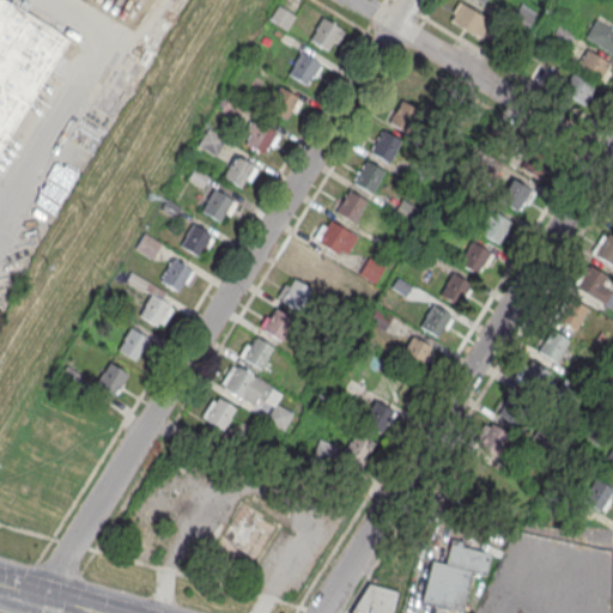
[(0,0),(0,146),(67,40),(1,0),(0,0)]
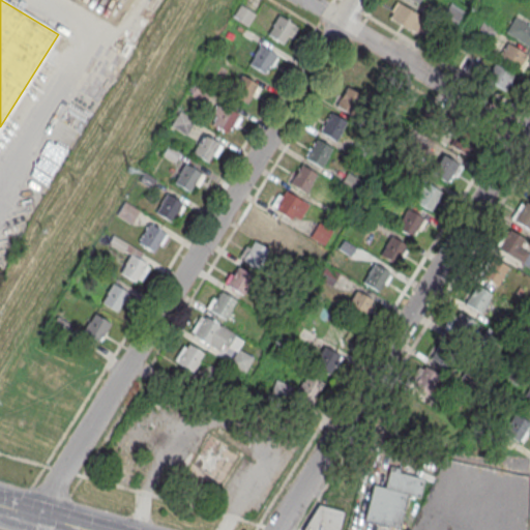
[(431,19),(395,3),(388,20),(423,35),(431,19)]
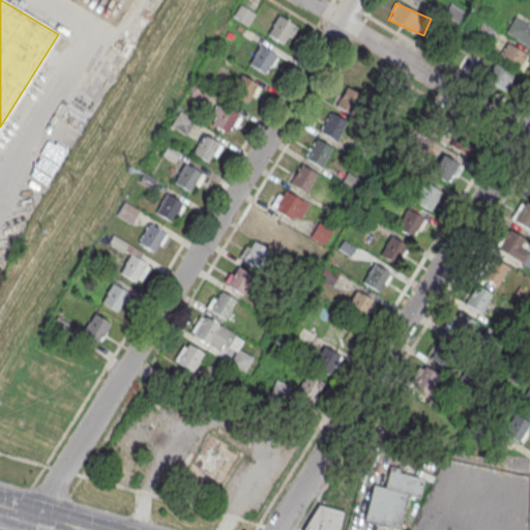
[(232,17),(247,26),(256,12),(240,4),(232,17)]
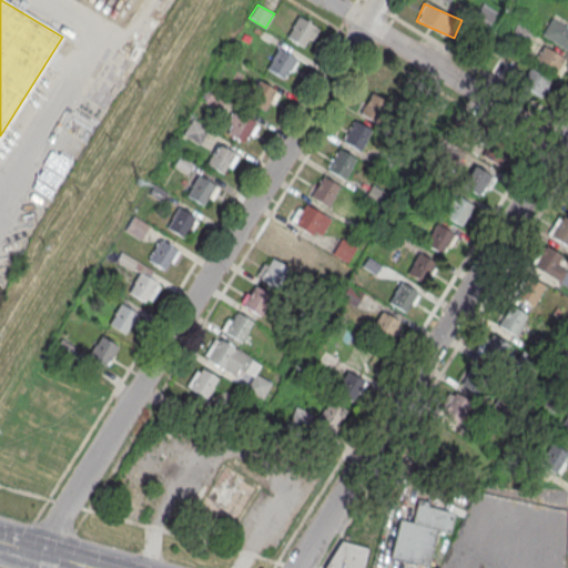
[(318,27),(297,14),(285,37),(306,49),(318,27)]
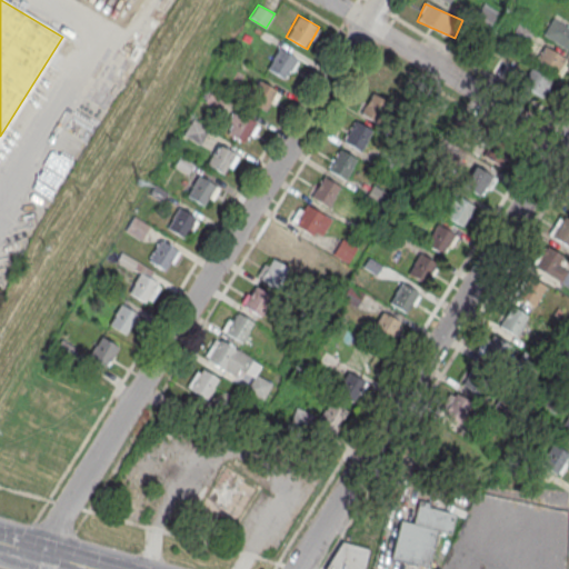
[(541,35),(568,49),(568,27),(551,17),(541,35)]
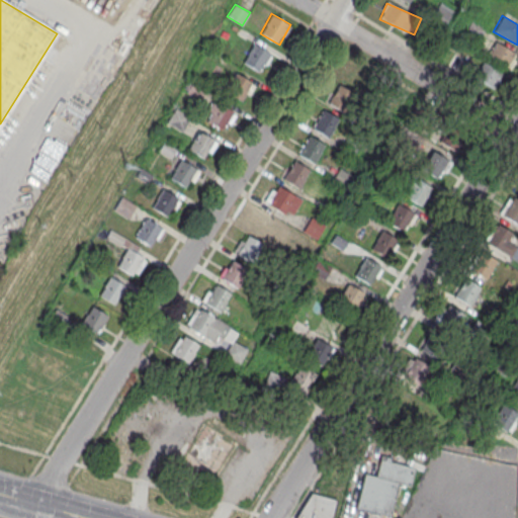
[(517,55),(496,41),(487,57),(508,70),(517,55)]
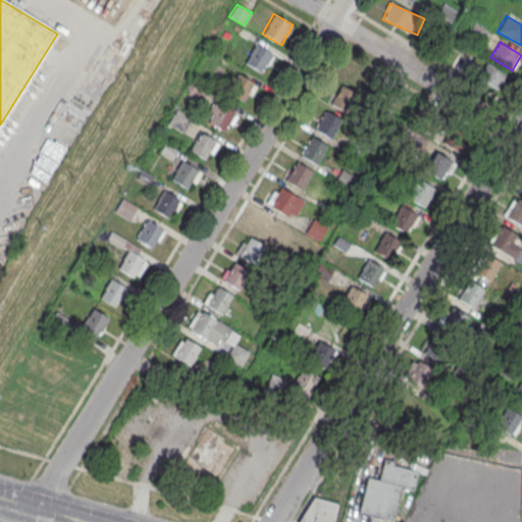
[(262,73),(274,55),(256,44),(245,62),(262,73)]
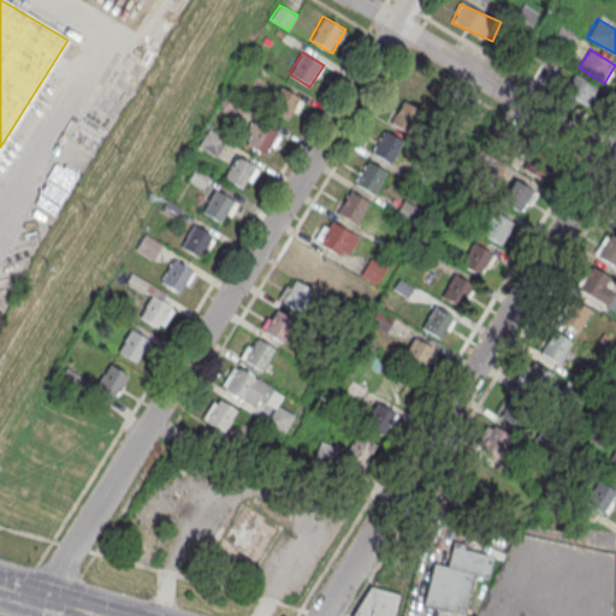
[(587,107),(598,87),(574,72),(563,93),(587,107)]
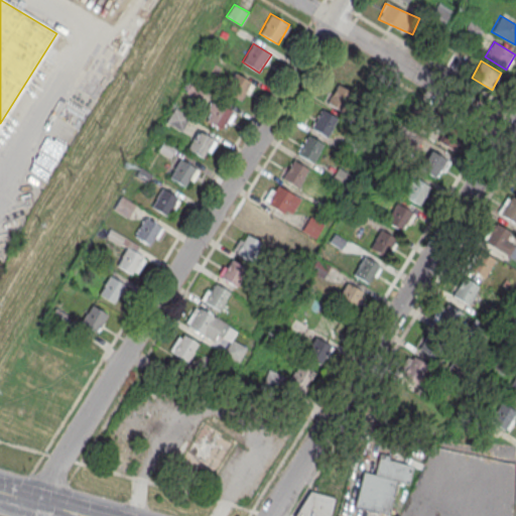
[(222,91),(242,102),(253,83),(233,71),(222,91)]
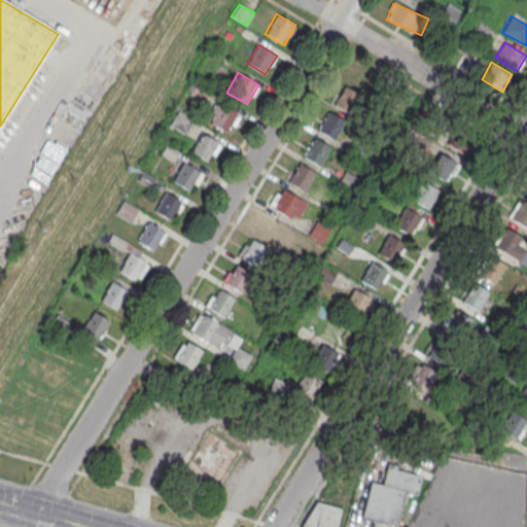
[(358,94),(343,86),(334,105),(349,112),(358,94)]
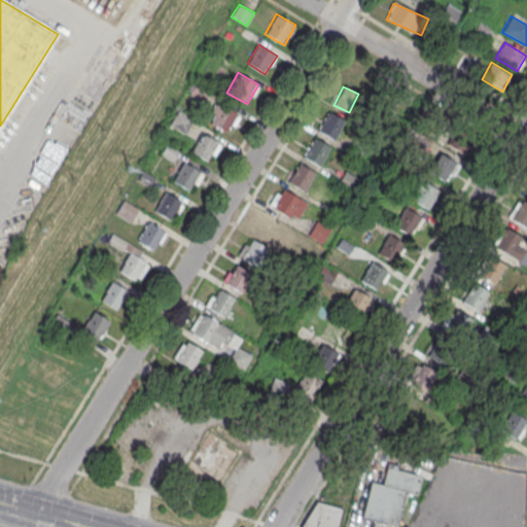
[(207,119),(225,134),(239,116),(221,102),(207,119)]
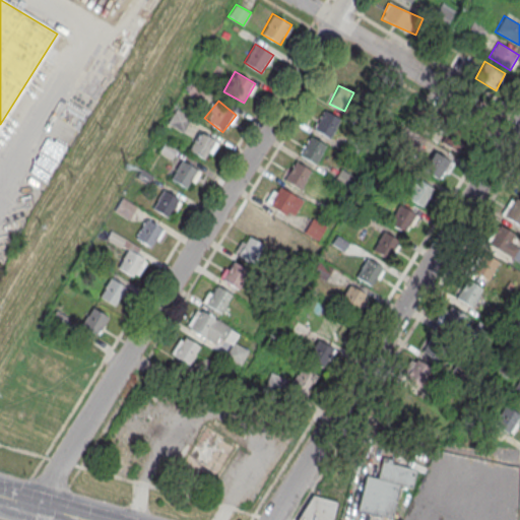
[(191,117),(175,109),(168,123),(184,131),(191,117)]
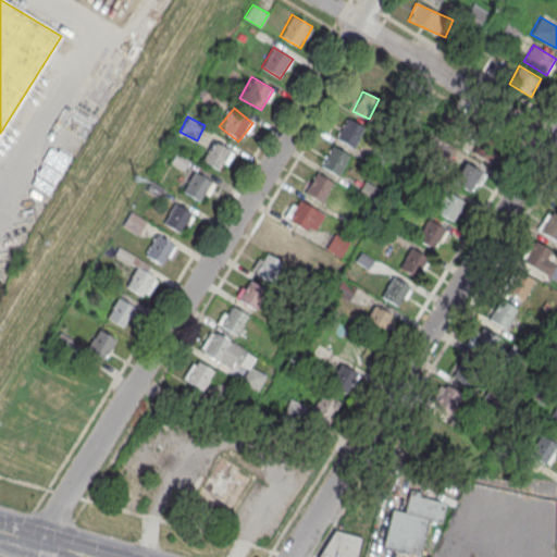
[(335,137),(353,148),(364,128),(347,118),(335,137)]
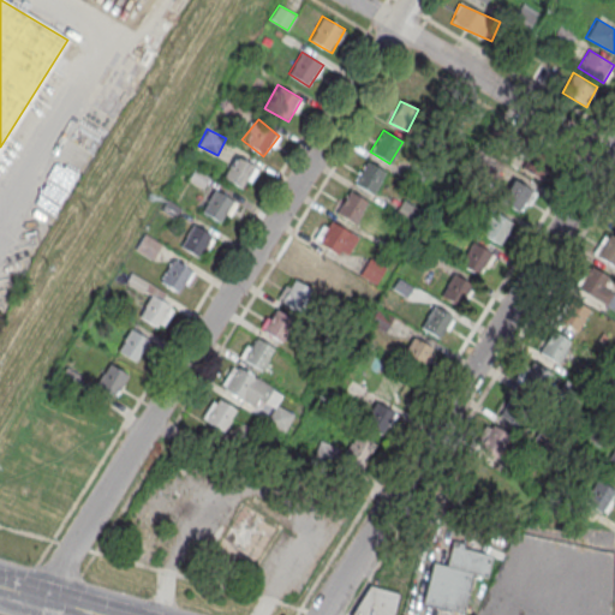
[(553,155),(532,143),(519,166),(539,178),(553,155)]
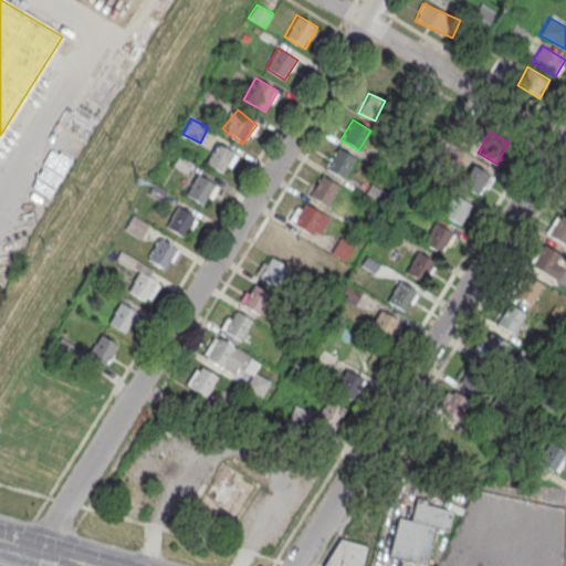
[(223,175),(237,156),(217,142),(203,161),(223,175)]
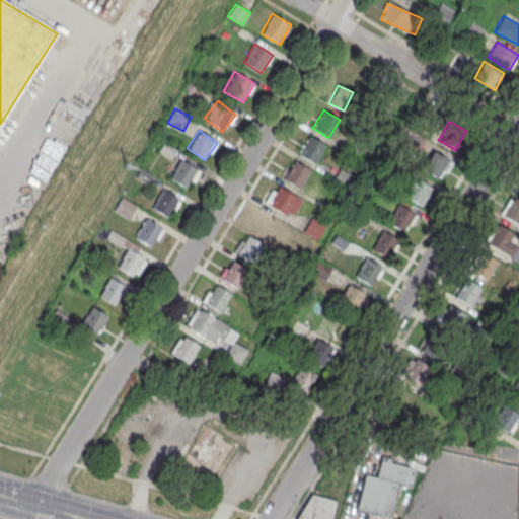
[(298,154),(314,163),(325,145),(309,135),(298,154)]
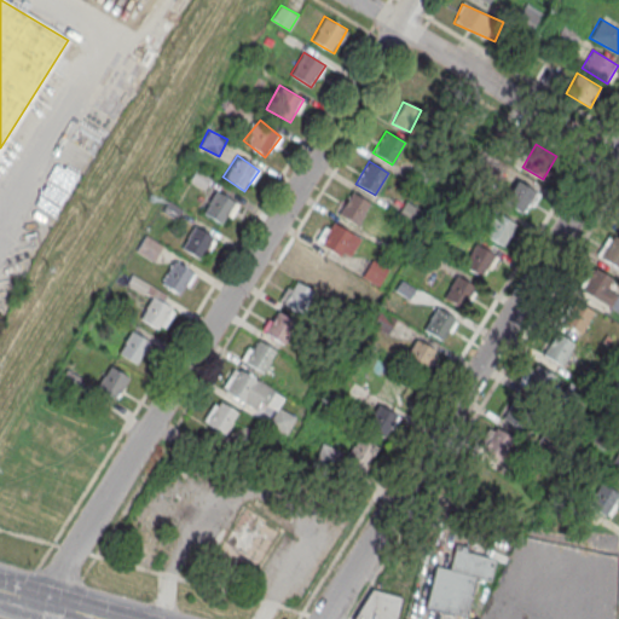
[(525,215),(539,191),(514,175),(499,198),(525,215)]
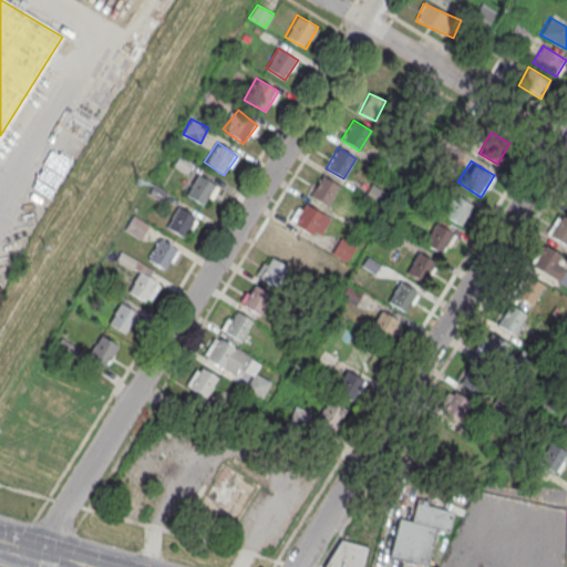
[(185,196),(208,206),(218,184),(195,174),(185,196)]
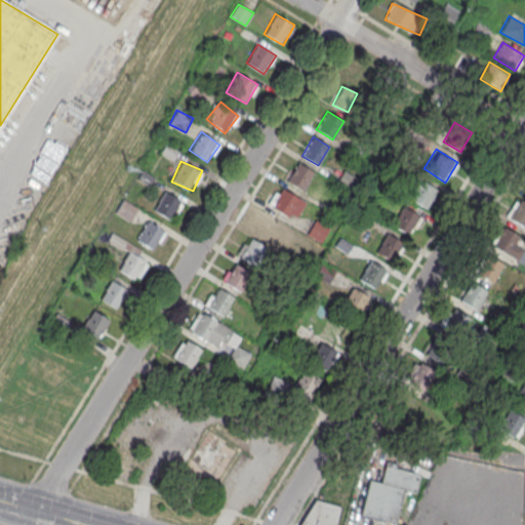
[(303,191),(314,172),(295,161),(285,180),(303,191)]
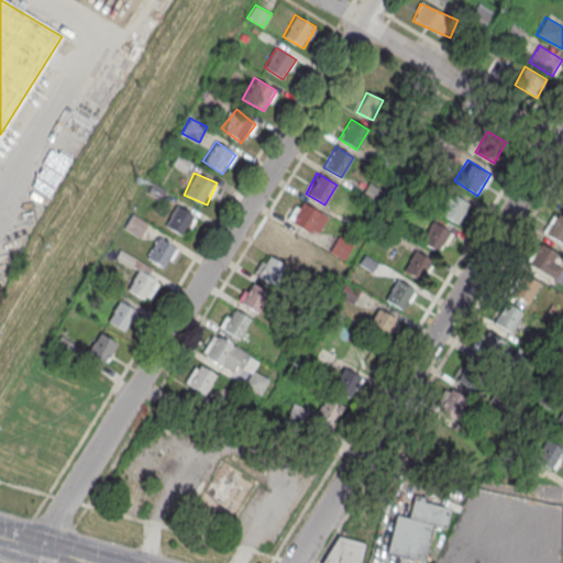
[(470,203),(449,191),(437,211),(457,223),(470,203)]
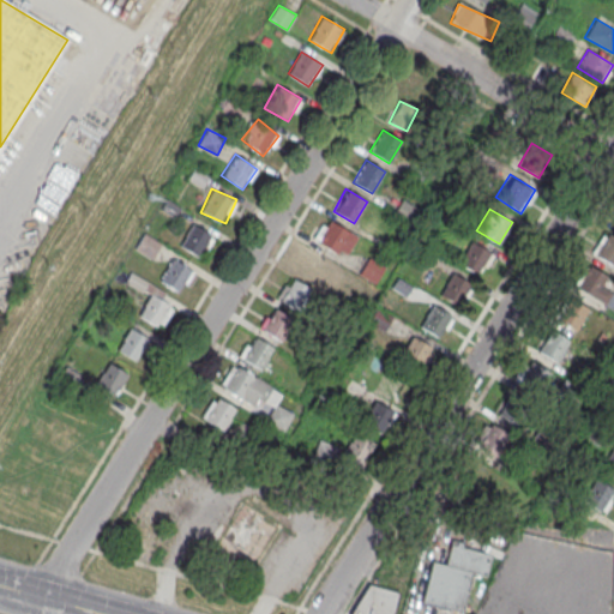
[(357,236),(329,217),(314,240),(343,259),(357,236)]
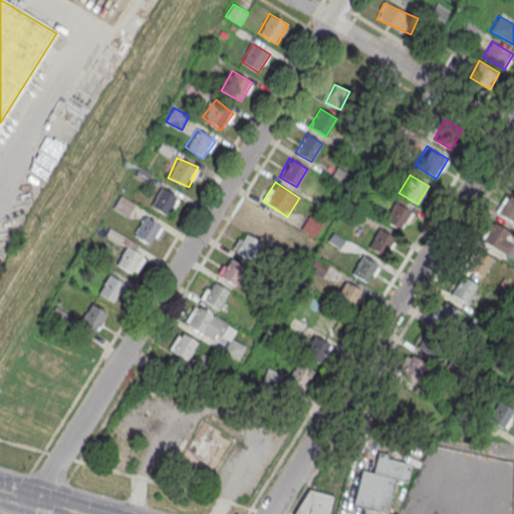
[(168,216),(179,197),(162,187),(150,205),(168,216)]
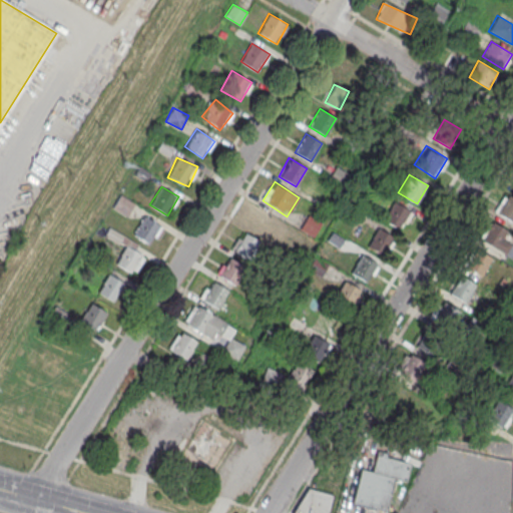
[(495,211),(512,221),(512,196),(506,192),(495,211)]
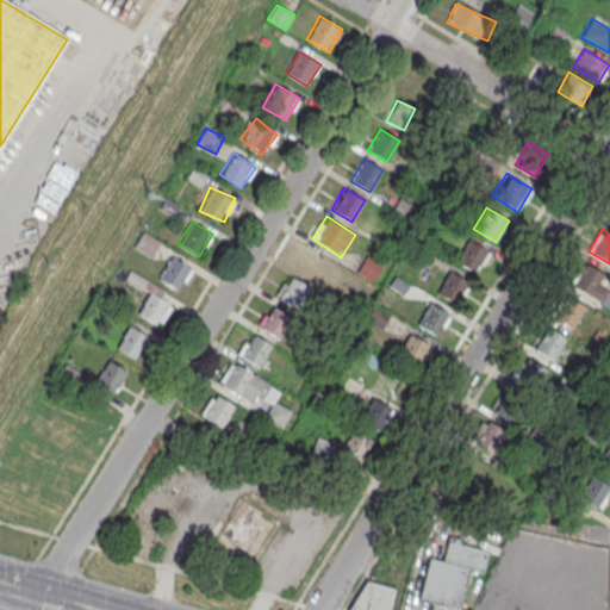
[(134,246),(150,256),(160,242),(143,231),(134,246)]
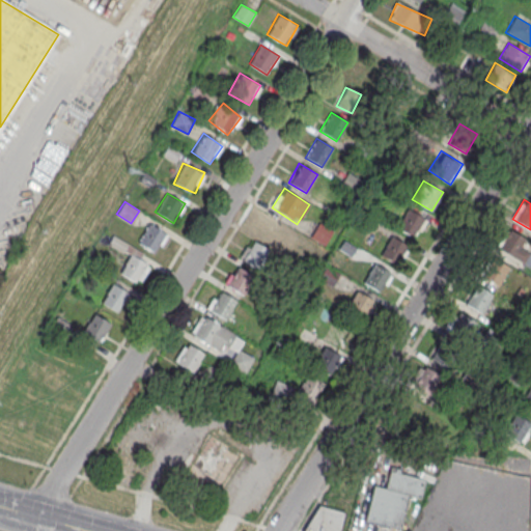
[(426,219),(407,208),(396,227),(416,239),(426,219)]
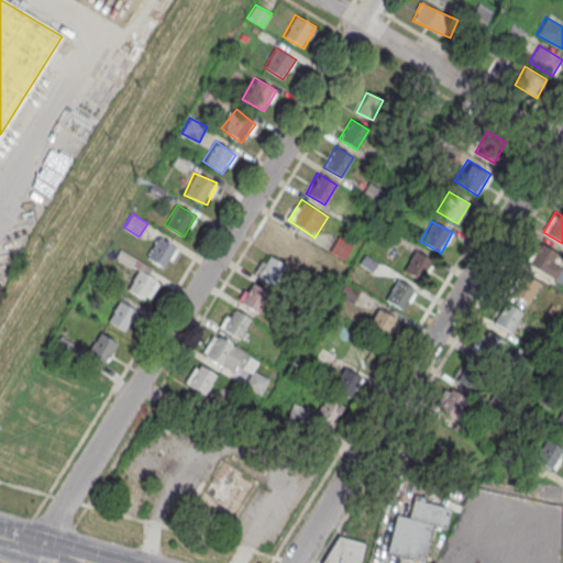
[(293,260),(304,238),(284,228),(273,249),(293,260)]
